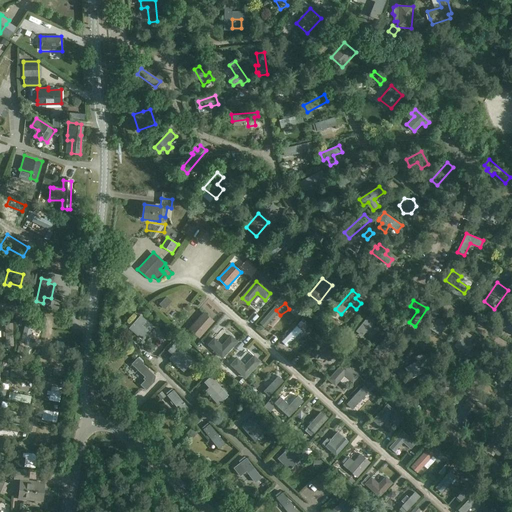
[(203,313),(189,329),(199,337),(212,321),(203,313)]
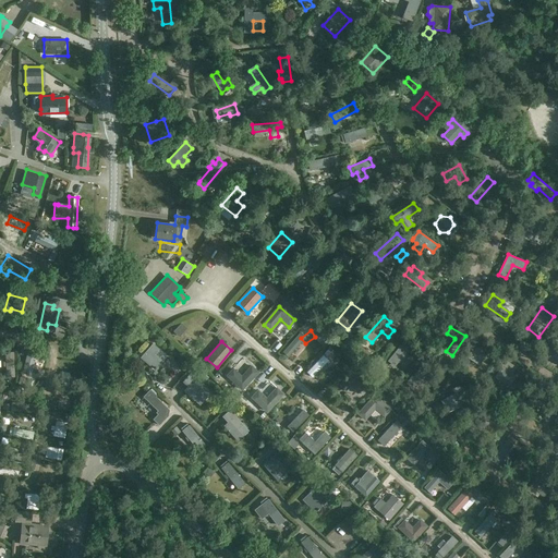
[(557,343),(554,341),(545,355),(557,363),(557,343)]
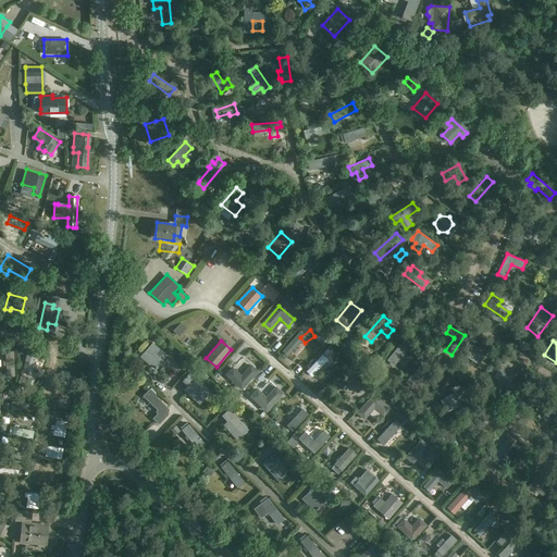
[(298,367),(305,345),(294,342),(287,363),(298,367)]
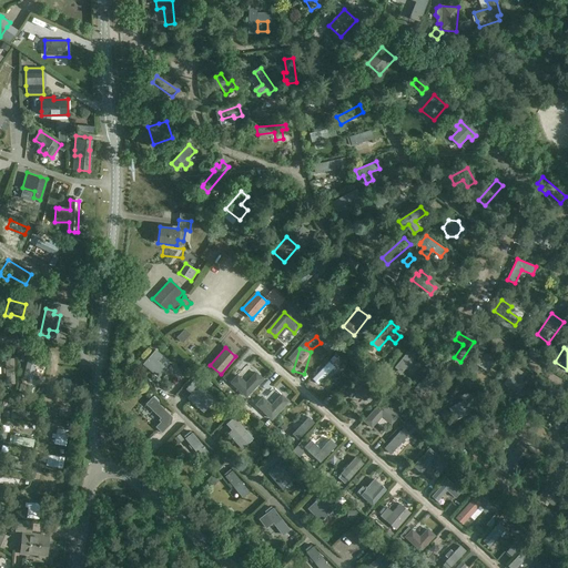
[(155,350),(142,364),(158,377),(170,362),(155,350)]
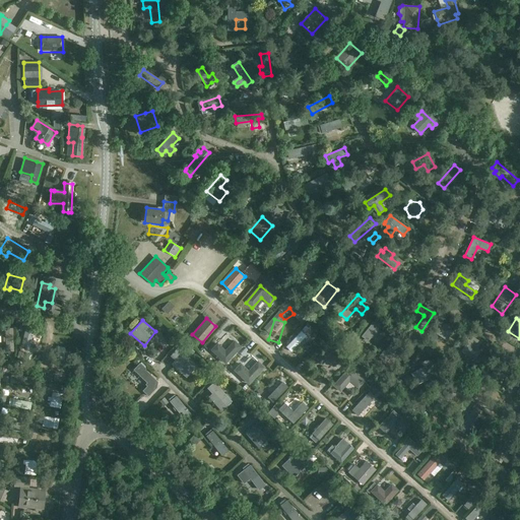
[(447,340),(454,329),(442,322),(435,333),(447,340)]
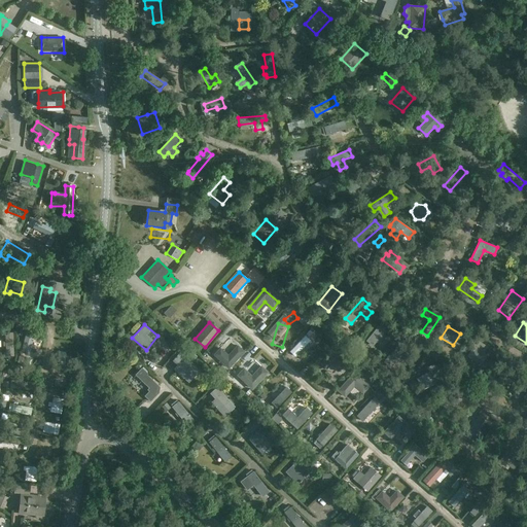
[(22,352),(29,354),(35,332),(27,330),(22,352)]
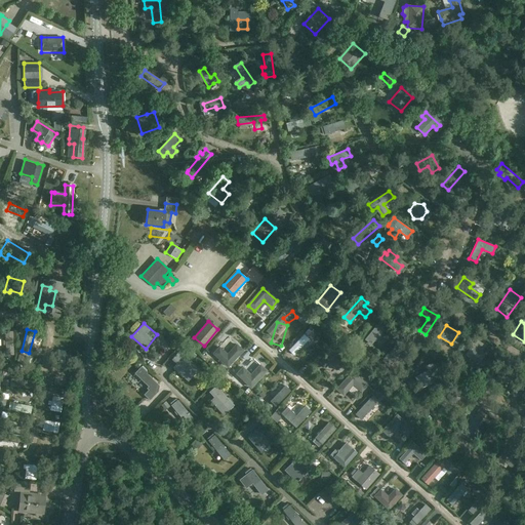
[(13,332),(4,332),(6,356),(15,355),(13,332)]
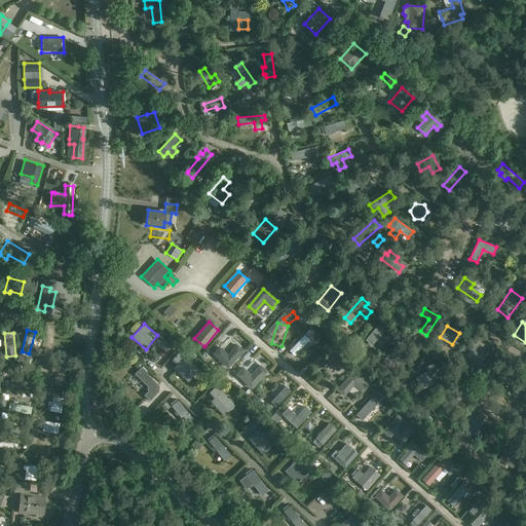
[(170,335),(165,340),(171,345),(175,339),(170,335)]
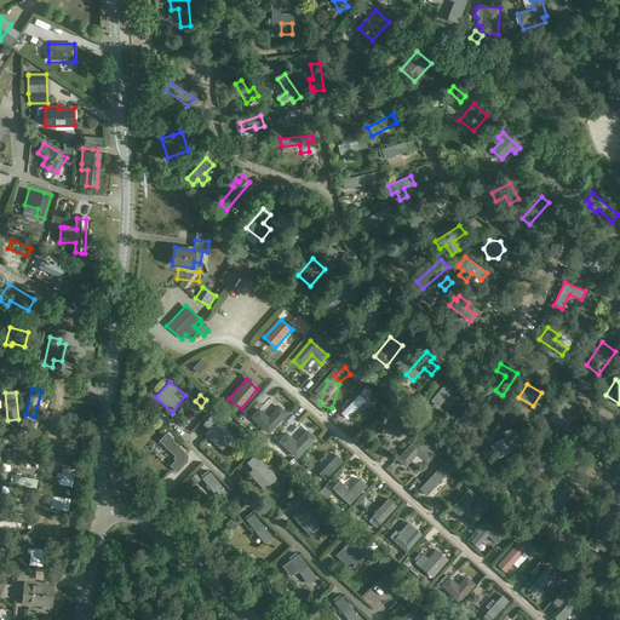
[(561,401),(550,418),(562,426),(573,408),(561,401)]
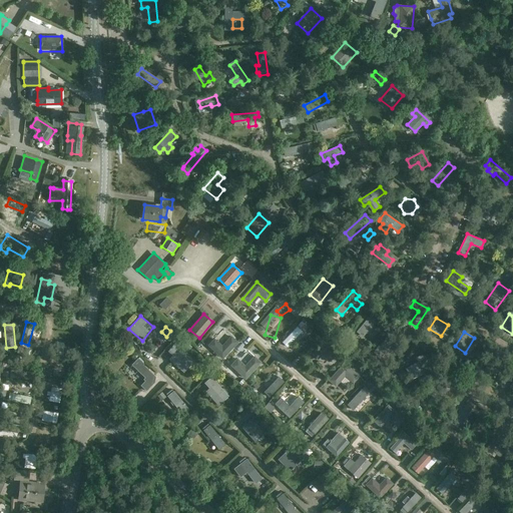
[(378,345),(373,352),(380,358),(396,338),(389,333),(380,346),(378,345)]
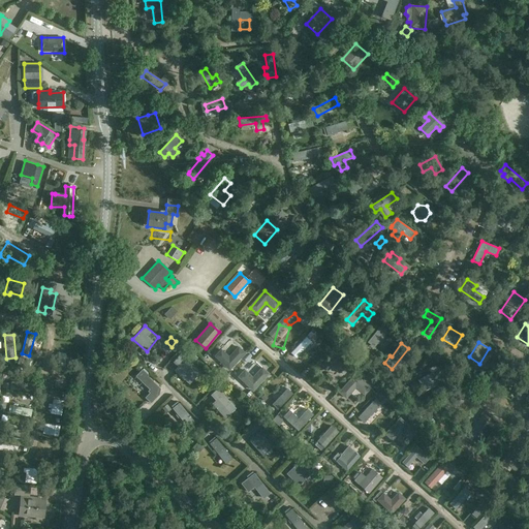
[(298,367),(313,350),(307,345),(292,362),(298,367)]
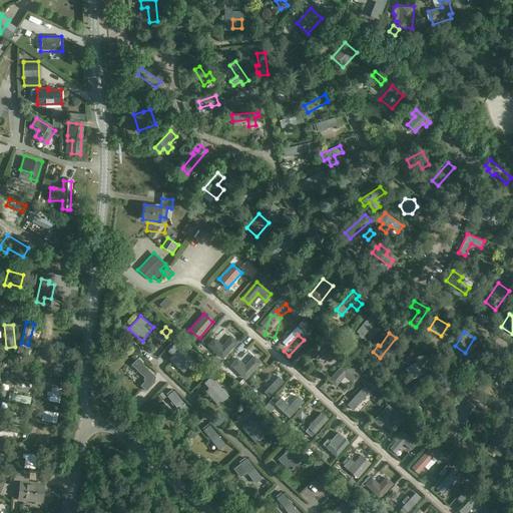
[(221,359),(237,342),(230,336),(221,345),(213,338),(206,345),(221,359)]
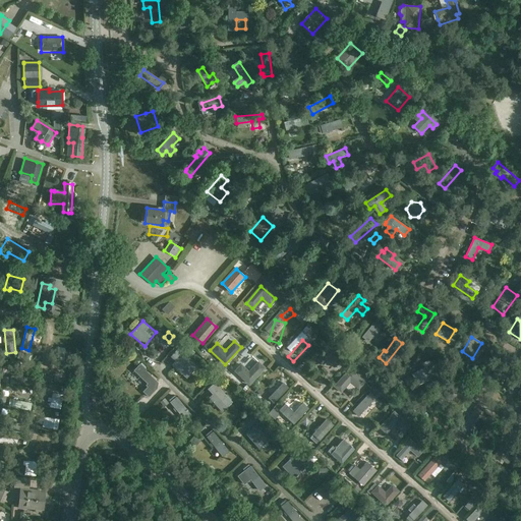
[(178,347),(170,356),(175,361),(171,365),(186,379),(196,367),(181,354),(183,352),(178,347)]
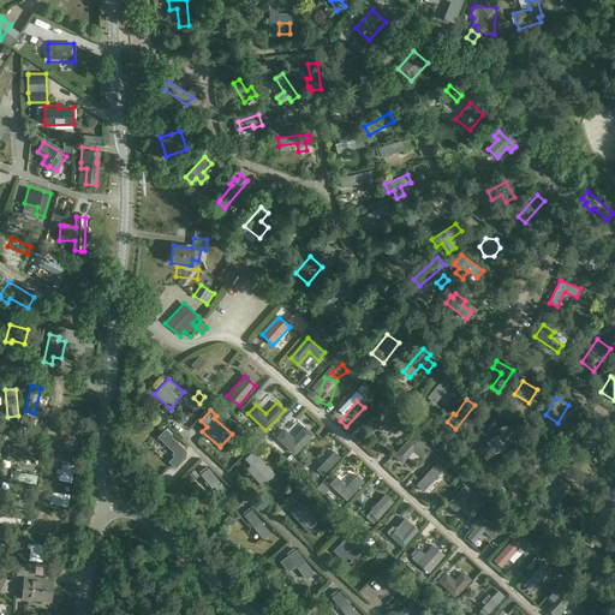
[(224,411),(219,416),(225,422),(230,417),(224,411)]
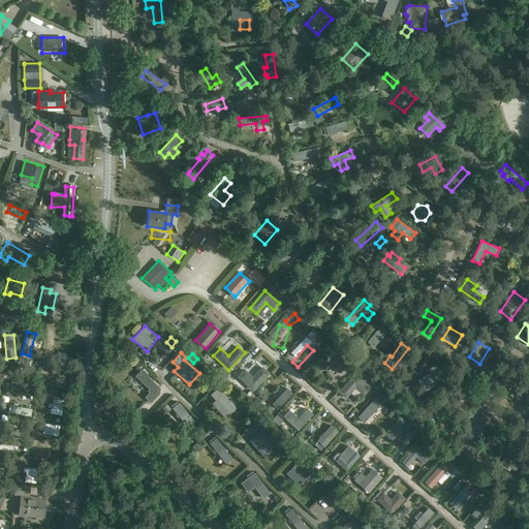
[(341,372),(345,367),(332,353),(321,365),(328,371),(332,367),(339,373),(341,372)]
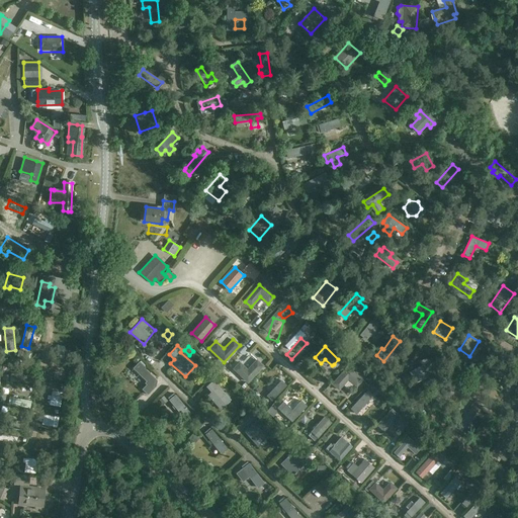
[(426,357),(407,367),(415,382),(434,372),(426,357)]
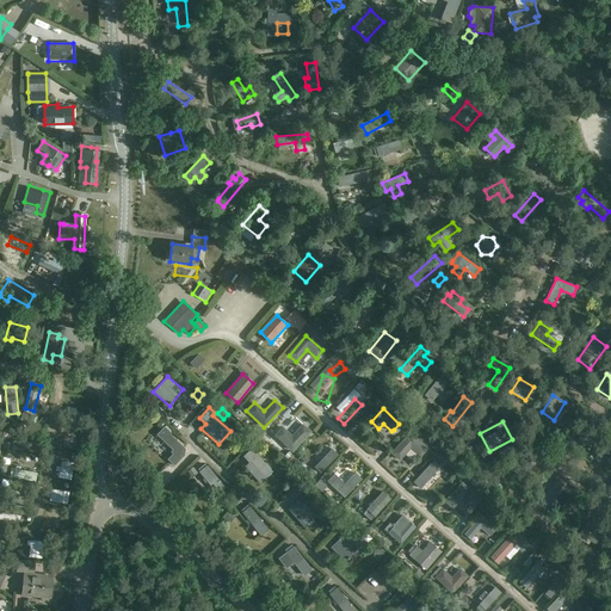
[(585,424),(578,440),(586,444),(588,438),(594,440),(599,431),(585,424)]
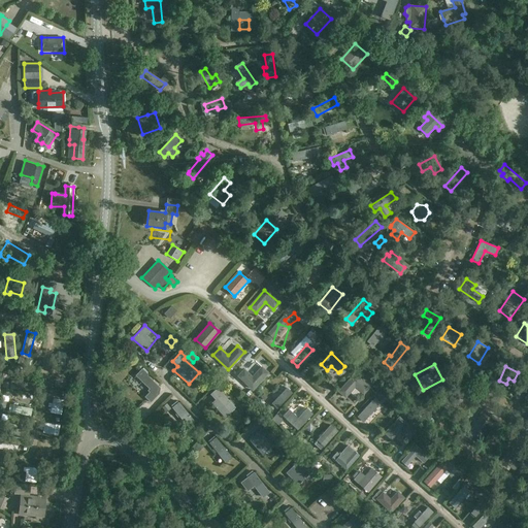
[(141,368),(134,375),(147,389),(146,390),(149,392),(144,397),(150,403),(162,391),(147,376),(149,374),(141,368)]
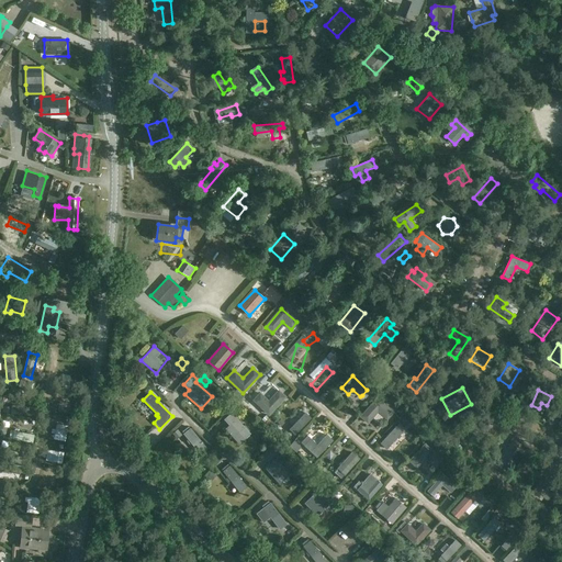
[(243,402),(245,398),(237,392),(234,395),(237,398),(238,397),(243,402)]
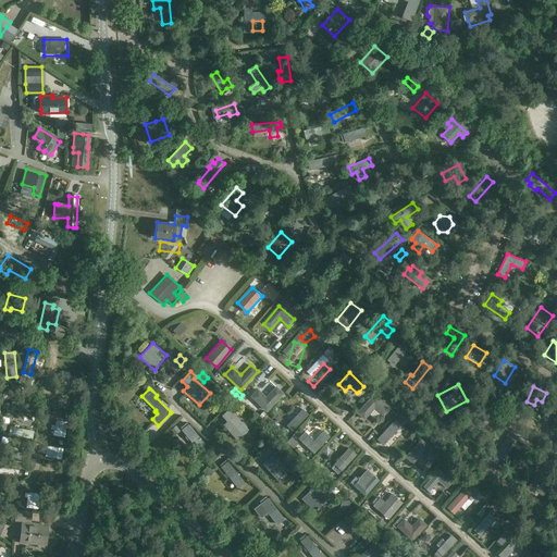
[(257,391),(250,397),(265,411),(282,394),(275,388),(265,398),(257,391)]
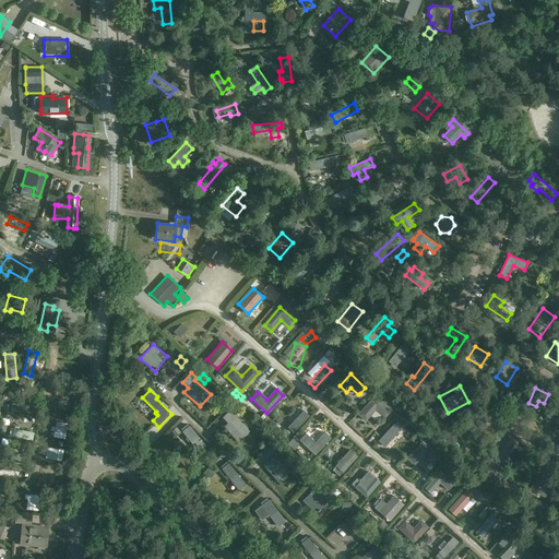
[(375,396),(358,415),(365,420),(376,408),(384,417),(390,409),(375,396)]
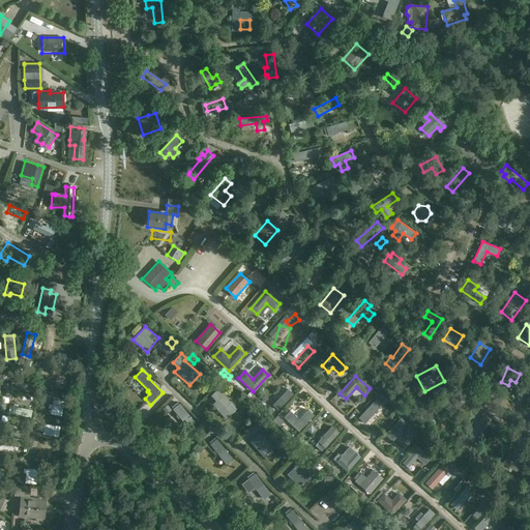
[(36,384),(12,381),(11,389),(35,392),(36,384)]
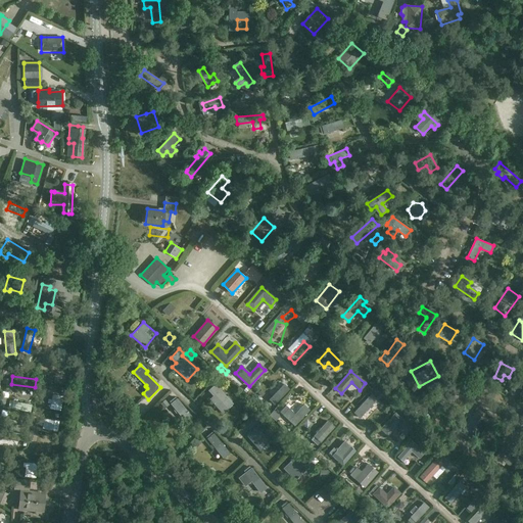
[(472,390),(485,396),(490,386),(477,380),(472,390)]
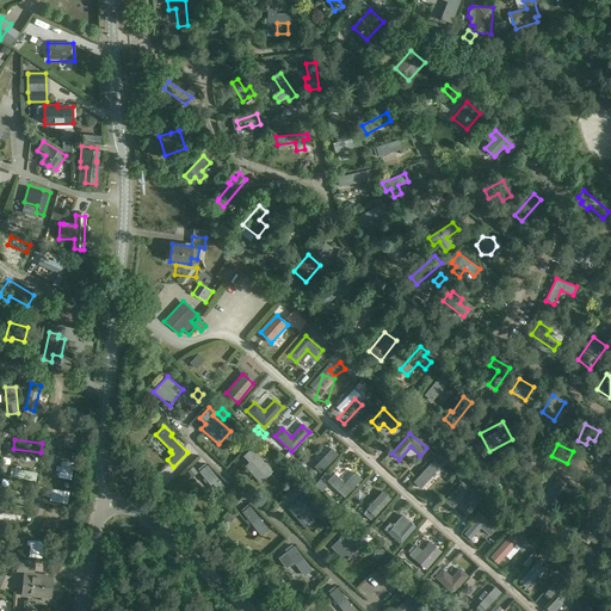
[(252,449),(244,456),(248,463),(245,467),(260,483),(272,471),(252,449)]
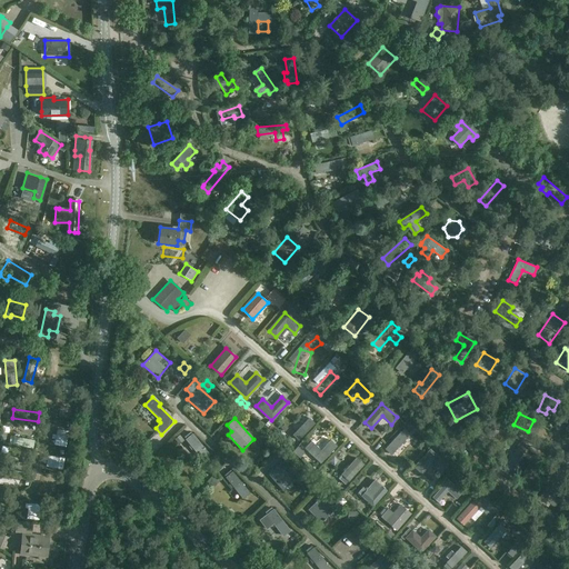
[(495,422),(476,432),(480,441),(500,431),(495,422)]
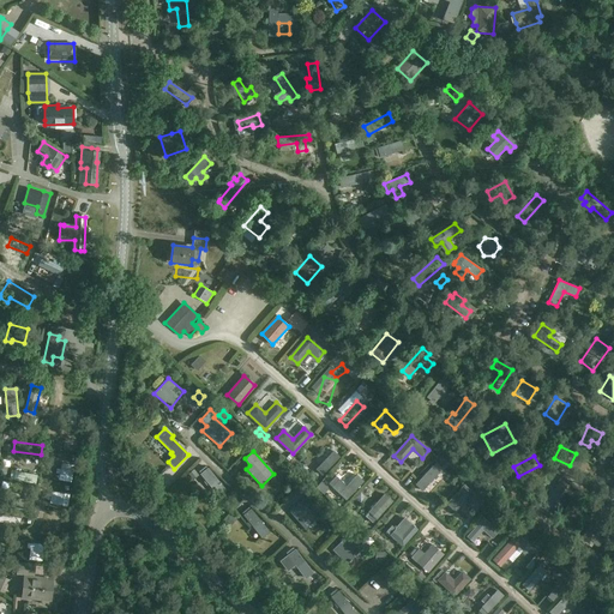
[(432,465),(415,483),(422,491),(433,479),(435,480),(438,476),(437,475),(439,473),(438,471),(441,468),(435,463),(433,467),(432,465)]
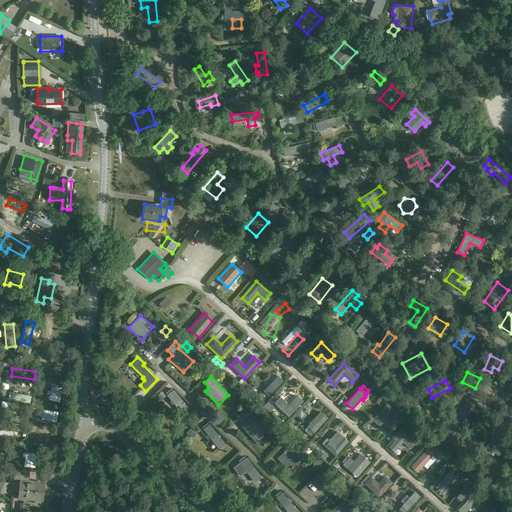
[(59,403),(59,388),(48,388),(48,403),(59,403)]
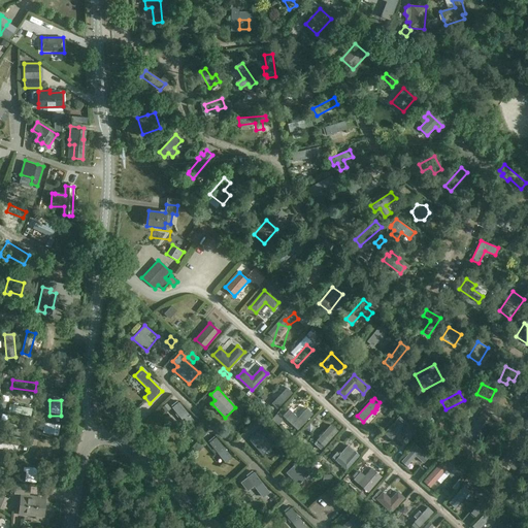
[(8,411),(31,416),(32,408),(9,404),(8,411)]
